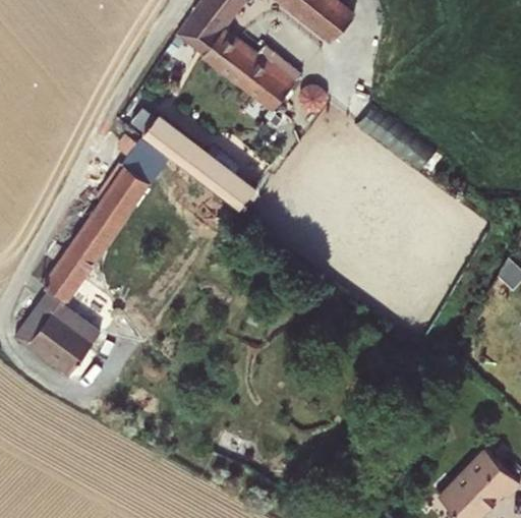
[(301,74),(265,46),(257,55),(225,30),(247,0),(203,0),(176,37),(272,113),(301,74)]
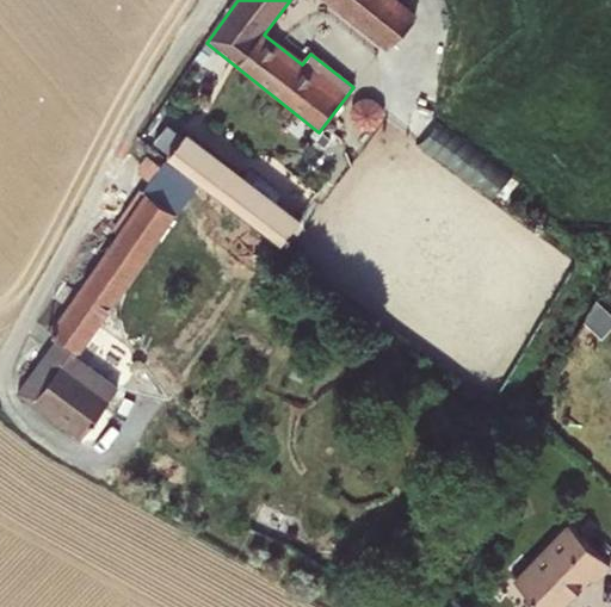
[(319,0),(386,53),(417,18),(395,0),(319,0)]
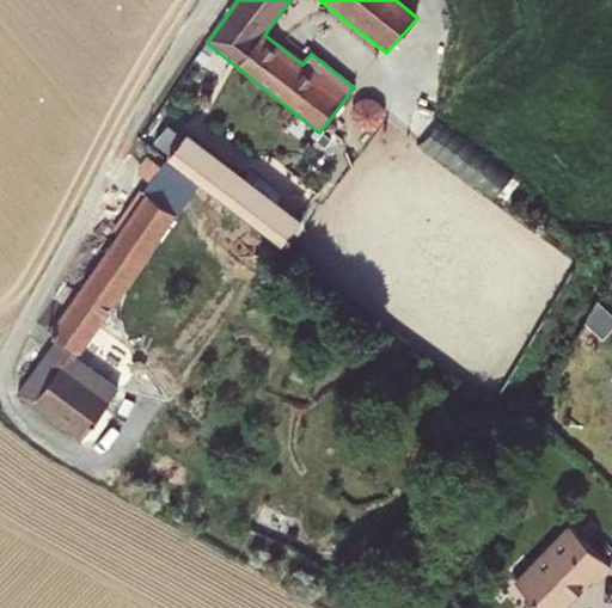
[(371,100),(357,102),(350,111),(352,123),(361,131),(374,130),(381,121),(380,108),(371,100)]
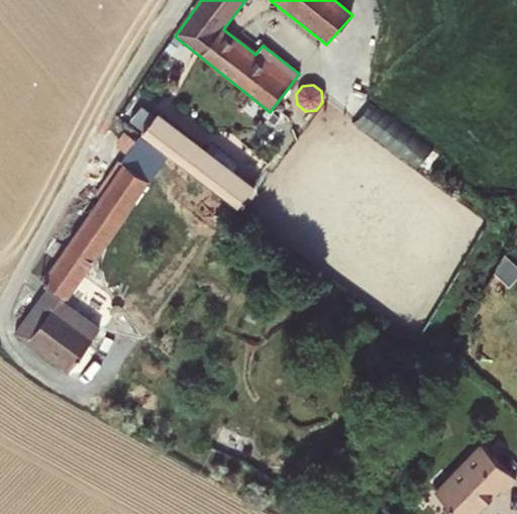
[(156,117),(140,106),(128,122),(238,205),(251,187),(157,114),(156,117)]
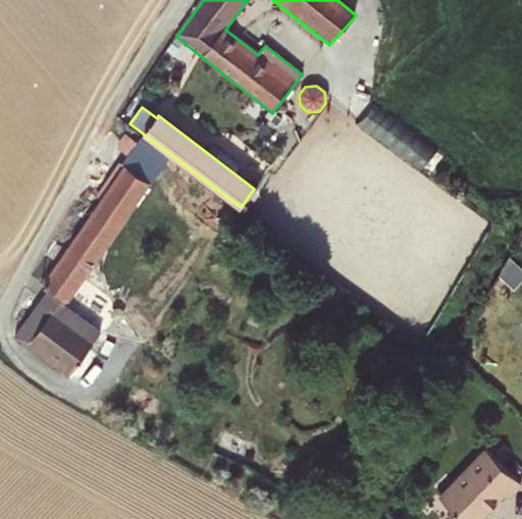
[(162,162),(136,144),(120,165),(124,168),(43,287),(50,292),(16,338),(68,376),(101,332),(64,306),(65,303),(67,305),(150,186),(148,185),(162,162)]
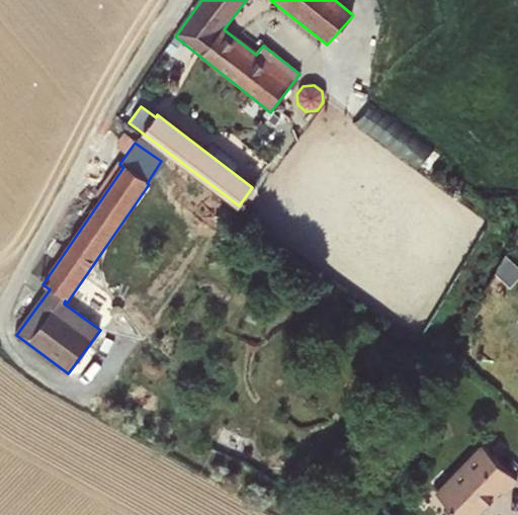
[(517,482),(481,446),(433,493),(454,514),(479,514),(501,493),(506,496),(517,483),(517,482)]
